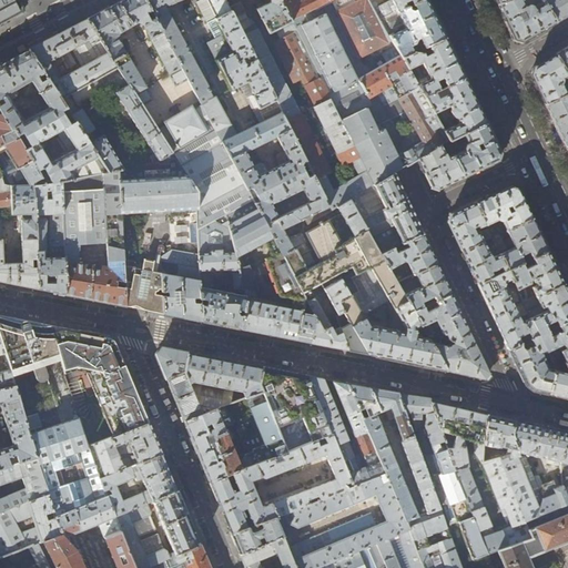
[(0,0),(0,24),(3,23),(23,12),(19,0),(0,0)]
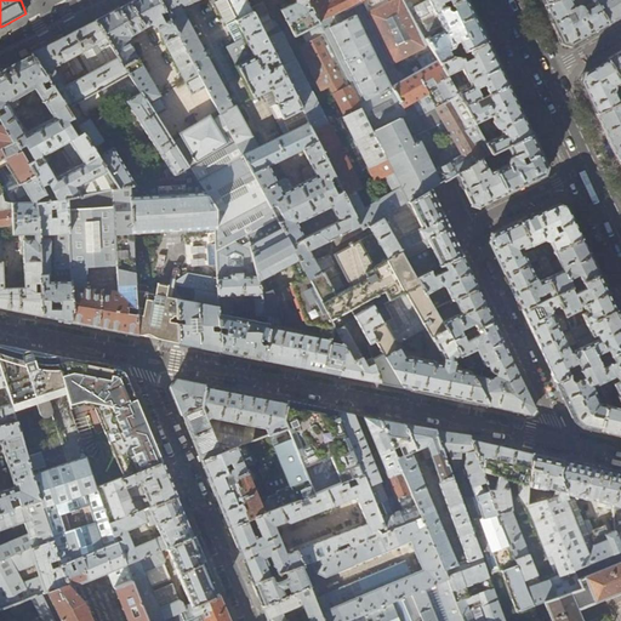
[(135,0),(126,5),(95,21),(129,73),(131,78),(138,89),(140,91),(154,115),(160,112),(161,114),(166,112),(165,109),(167,108),(127,41),(129,35),(149,24),(155,27),(192,93),(205,85),(158,0),(135,0)]
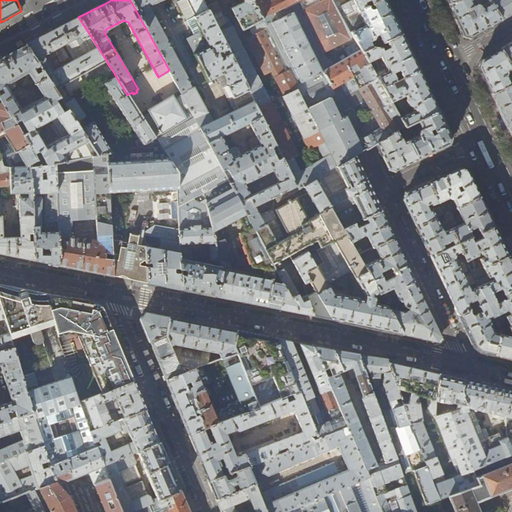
[(227,48),(202,0),(130,0),(169,70),(179,90),(227,181),(239,201),(292,177),(229,53),(221,57),(219,51),(227,48)]
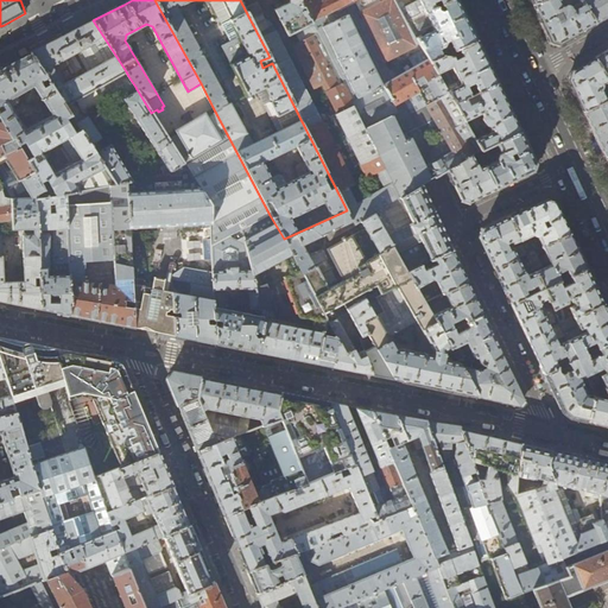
[(299,0),(240,0),(270,57),(272,63),(347,210),(354,226),(361,222),(374,214),(400,197),(352,102),(299,0)]
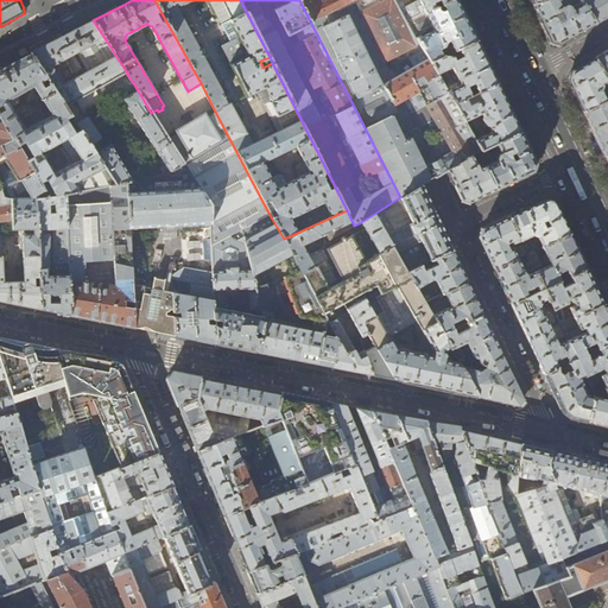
[(316,0),(299,0),(352,102),(384,87),(394,107),(418,93),(416,88),(437,75),(430,62),(406,20),(397,2),(394,0),(354,0),(391,75),(396,73),(398,76),(382,86),(347,14),(346,14),(341,5),(350,0),(320,0),(317,1),(316,0)]
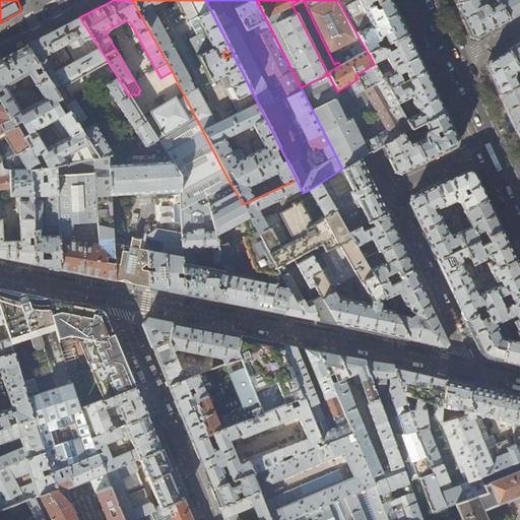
[(356,0),(351,2),(350,1),(344,4),(342,0),(339,2),(347,17),(383,0),(356,0)]
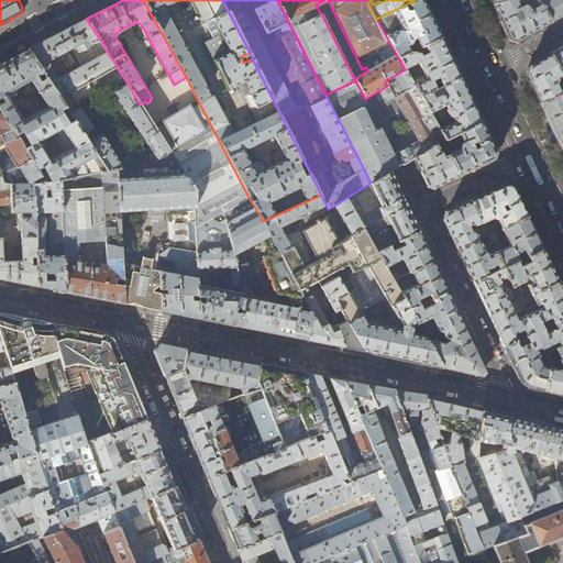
[(415,0),(376,19),(398,57),(441,36),(430,13),(423,0),(415,0)]
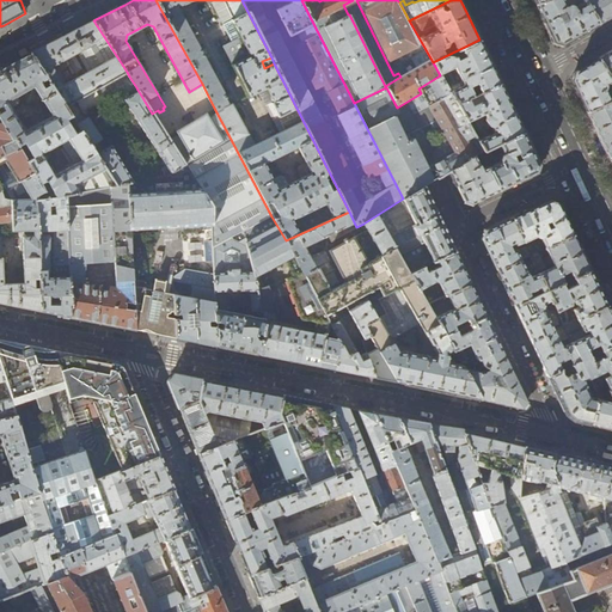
[(544,0),(536,5),(545,26),(554,42),(562,44),(598,24),(585,0),(574,6),(571,5),(570,5),(569,5),(567,5),(565,1),(567,0),(544,0)]
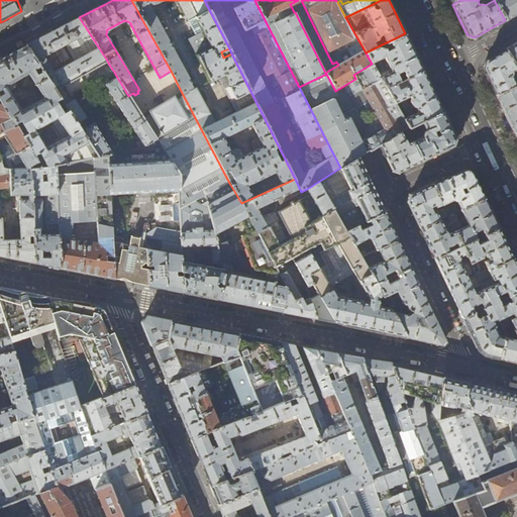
[(516,0),(494,0),(505,20),(513,16),(516,13),(516,0)]
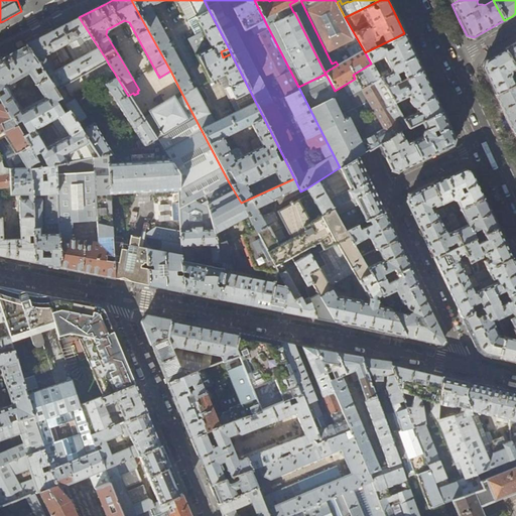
[(102,75),(98,66),(107,60),(79,17),(60,26),(25,44),(98,156),(107,154),(113,153),(94,122),(88,126),(72,101),(70,102),(66,95),(63,94),(60,94),(57,88),(82,75),(86,83),(102,75)]
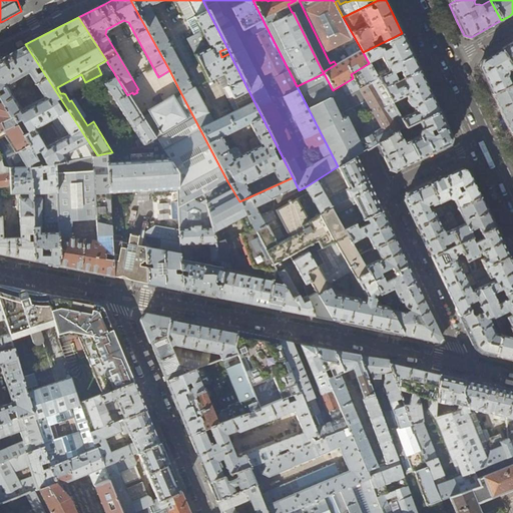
[(402,33),(363,52),(369,63),(378,58),(379,60),(382,59),(383,61),(380,62),(382,65),(385,64),(387,68),(375,74),(383,87),(419,70),(411,51),(402,33)]
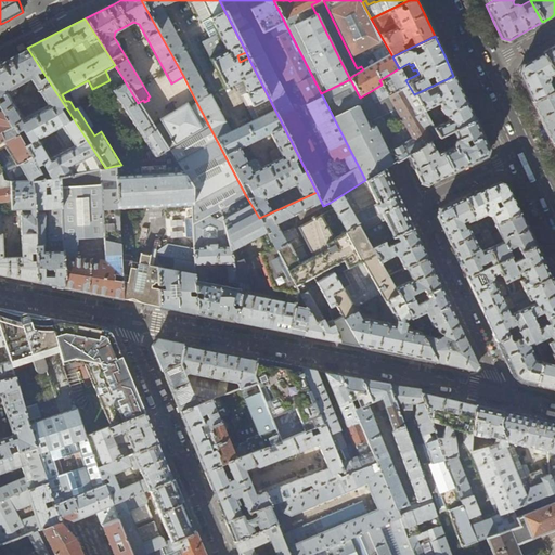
[(554,44),(542,53),(554,75),(554,44)]
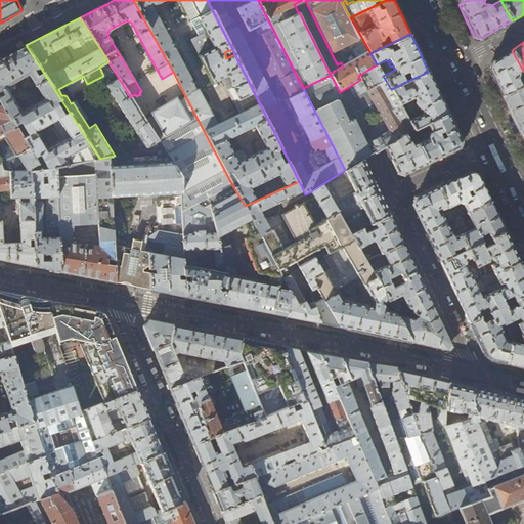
[(0,58),(0,100),(0,101),(10,119),(11,118),(29,148),(39,165),(40,167),(42,171),(56,168),(99,159),(26,45),(8,53),(4,56),(0,58)]
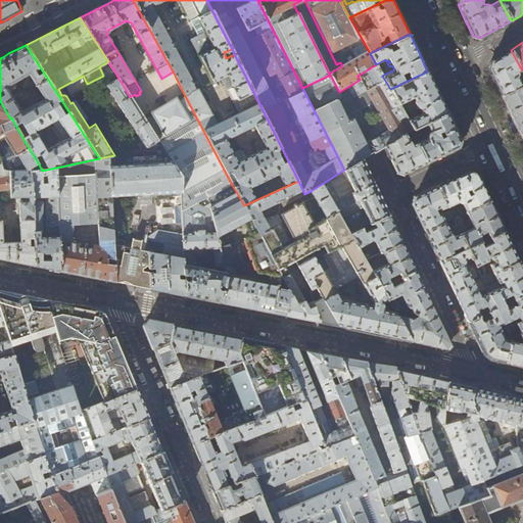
[(522,70),(511,50),(490,61),(488,68),(495,84),(502,96),(522,87),(517,76),(517,73),(519,73),(522,79),(522,70)]
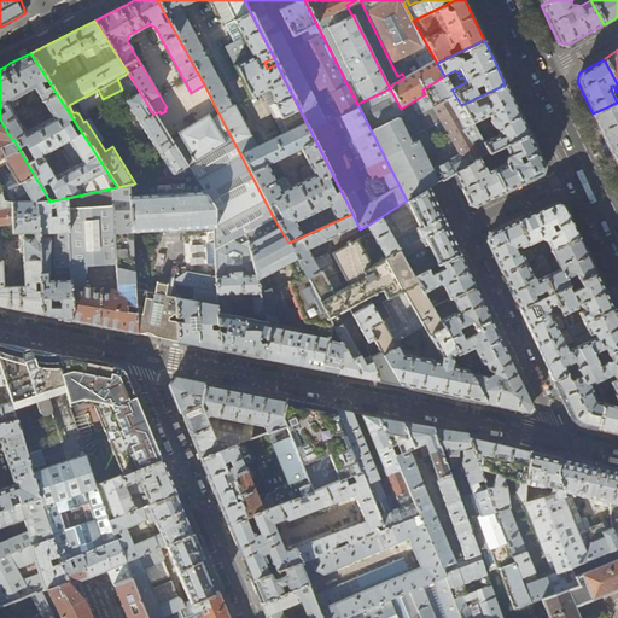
[(444,76),(423,89),(425,94),(401,109),(390,88),(357,104),(407,200),(426,188),(427,190),(443,180),(454,174),(454,173),(479,157),(481,156),(485,153),(488,152),(482,143),(471,124),(461,105),(452,89),(450,86),(445,79),(444,76)]
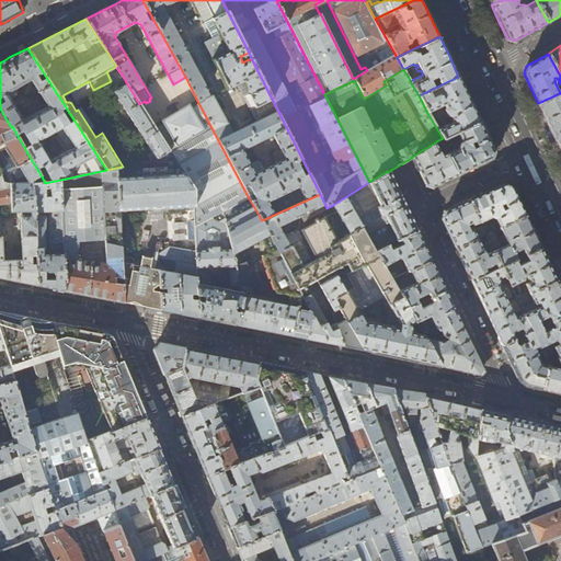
[(117,84),(125,80),(118,70),(112,75),(117,84)]
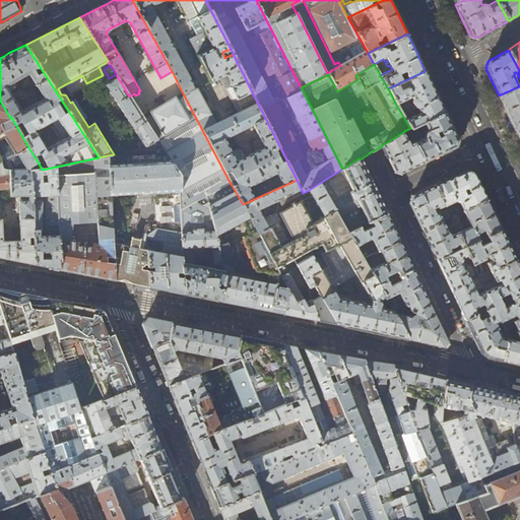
[(425,71),(388,88),(396,105),(411,96),(413,100),(412,103),(413,105),(411,106),(413,110),(417,109),(419,113),(405,120),(410,128),(410,129),(411,129),(424,123),(445,113),(432,85),(425,71)]
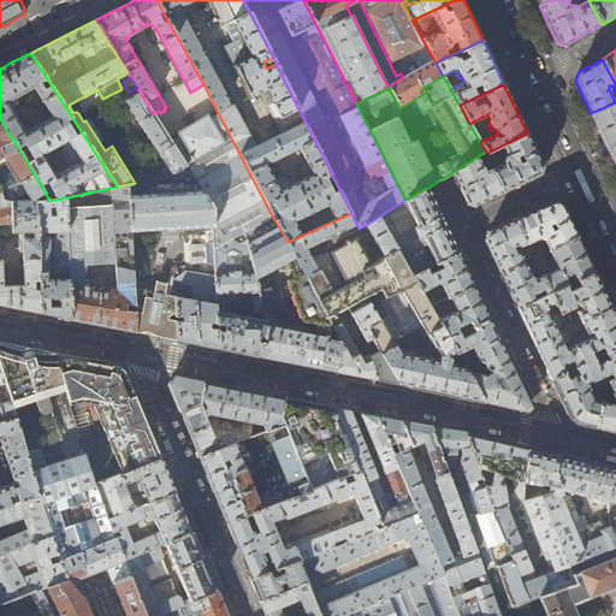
[(167,137),(153,114),(138,90),(124,100),(172,175),(187,166),(167,137)]
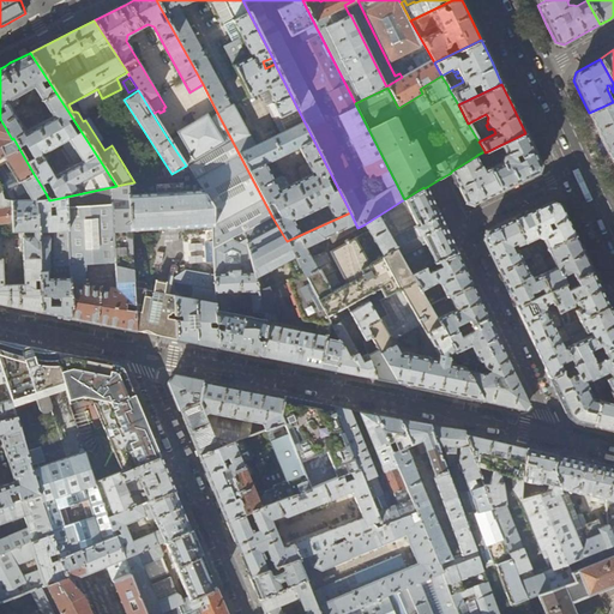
[(613,100),(613,102),(589,113),(600,134),(613,163),(613,162),(613,100)]
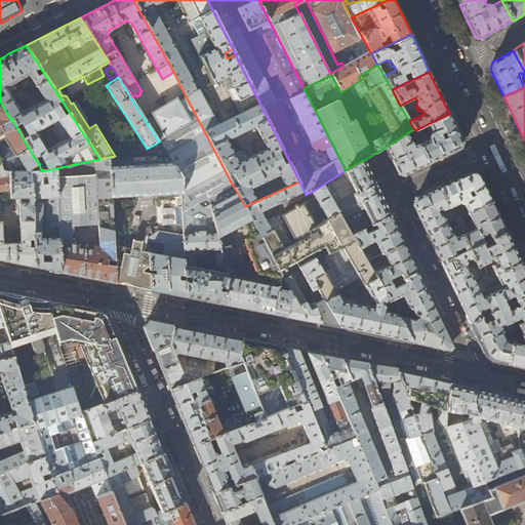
[(184,92),(143,117),(159,142),(162,147),(182,176),(182,193),(183,213),(208,198),(233,186),(184,92)]
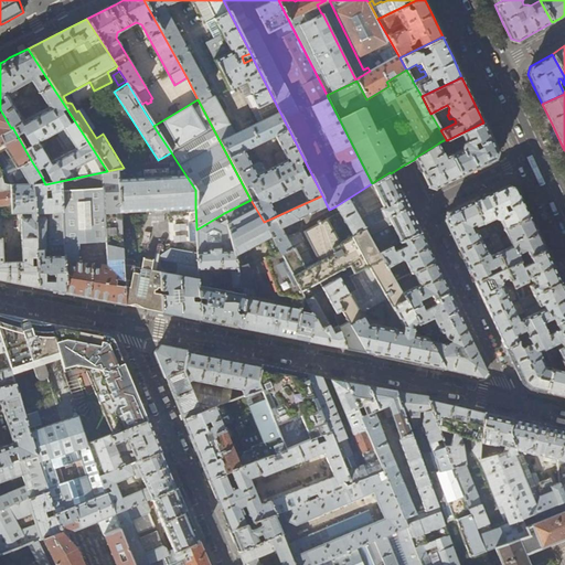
[(0,176),(31,160),(12,127),(11,128),(0,109),(0,176)]
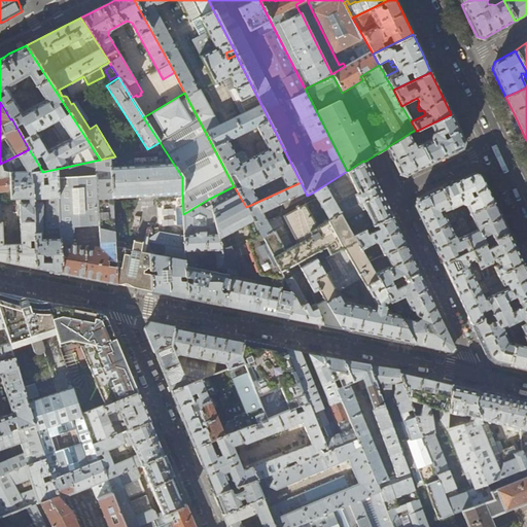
[(451,114),(429,125),(433,132),(431,135),(430,135),(430,136),(429,137),(429,138),(429,139),(420,144),(429,165),(444,157),(461,149),(463,145),(464,142),(456,125),(451,114)]
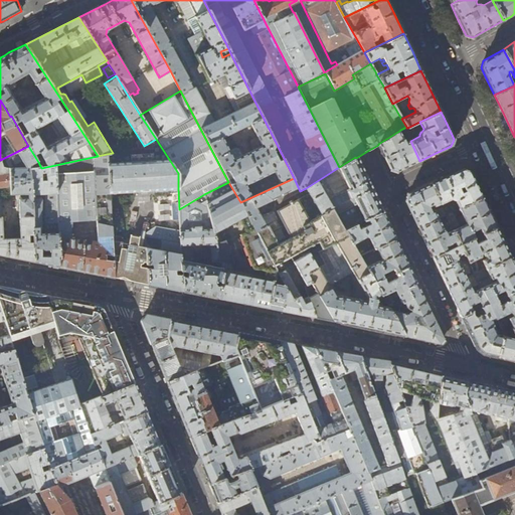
[(404,143),(399,131),(378,144),(378,145),(390,169),(397,171),(408,166),(419,161),(410,141),(404,143)]
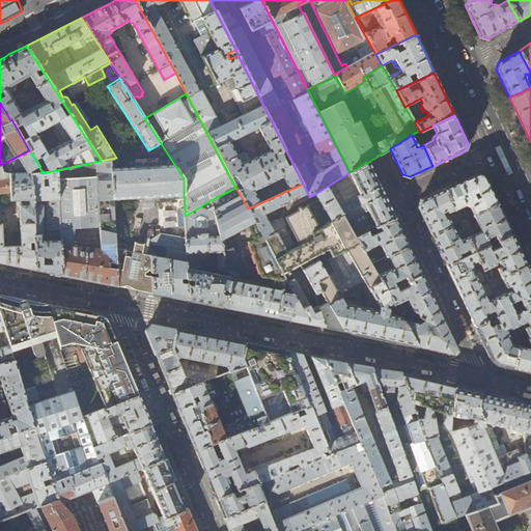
[(124,157),(145,152),(141,145),(120,149),(124,157)]
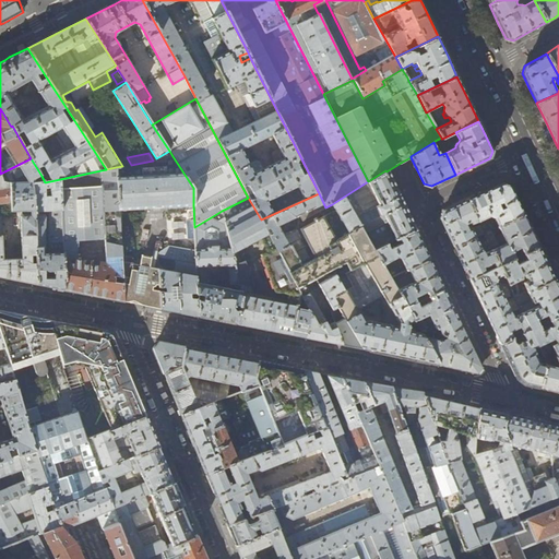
[(173,156),(153,161),(131,165),(122,166),(116,167),(118,210),(193,205),(193,188),(173,156)]
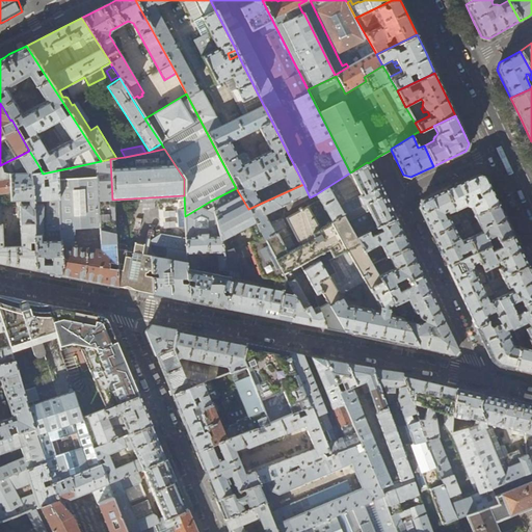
[(0,165),(0,263),(12,266),(36,270),(33,206),(32,201),(32,192),(31,176),(34,175),(33,171),(40,167),(29,151),(0,165)]
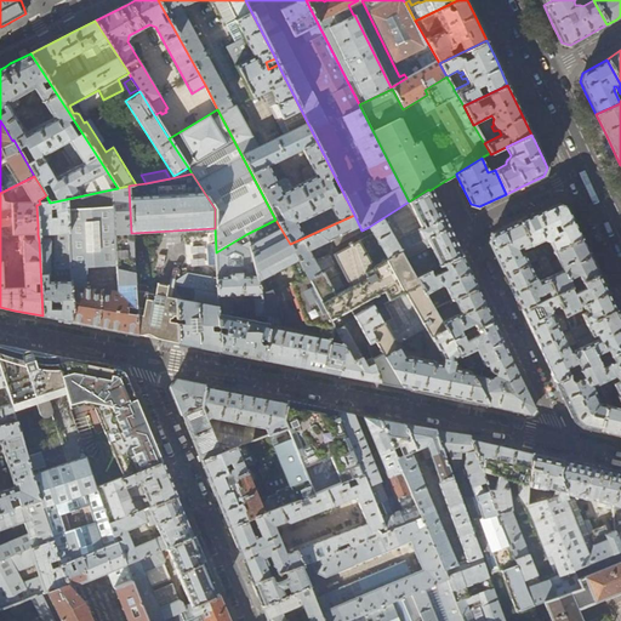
[(118,188),(67,199),(70,285),(72,286),(70,322),(103,328),(137,335),(135,285),(132,237),(131,233),(129,186),(118,188)]
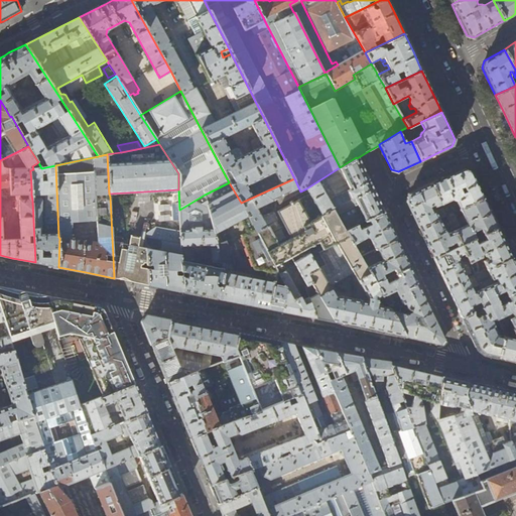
[(370,184),(357,158),(356,157),(340,167),(317,181),(345,230),(357,225),(368,220),(384,213),(370,184)]
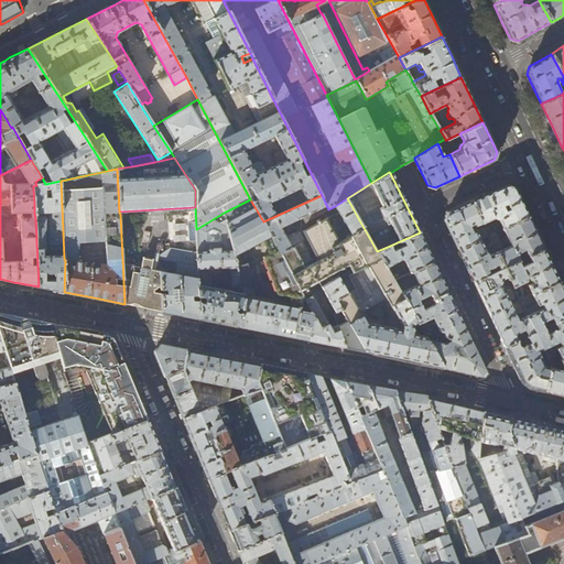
[(64,259),(61,181),(45,184),(42,184),(36,185),(33,186),(34,204),(34,213),(50,212),(50,256),(45,255),(45,218),(35,218),(39,286),(50,289),(53,290),(64,292),(65,260),(64,259)]
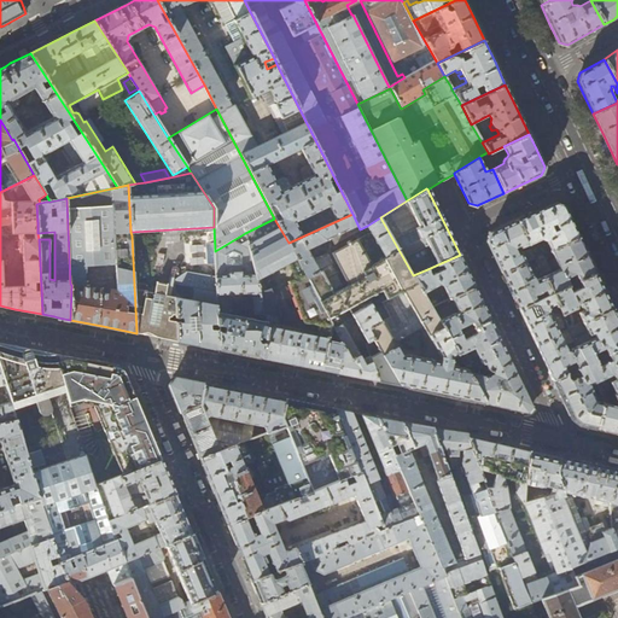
[(542,208),(517,220),(528,244),(529,245),(541,239),(542,240),(543,242),(544,242),(547,242),(546,243),(547,244),(548,244),(551,250),(578,237),(572,223),(563,204),(559,203),(554,202),(542,208)]
